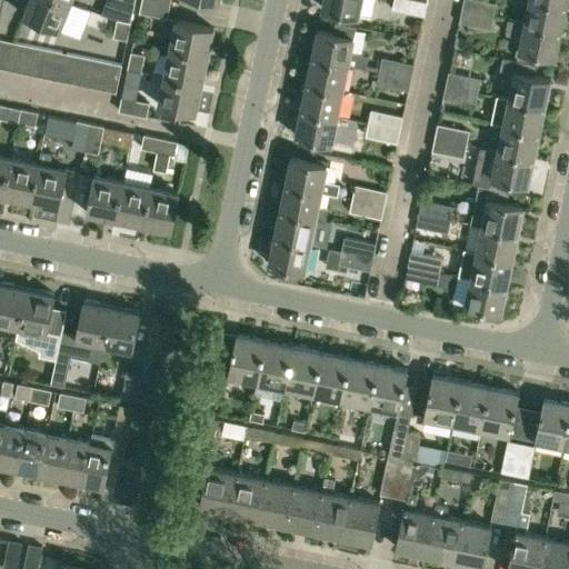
[(60,29),(71,2),(65,0),(29,0),(23,15),(60,29)]
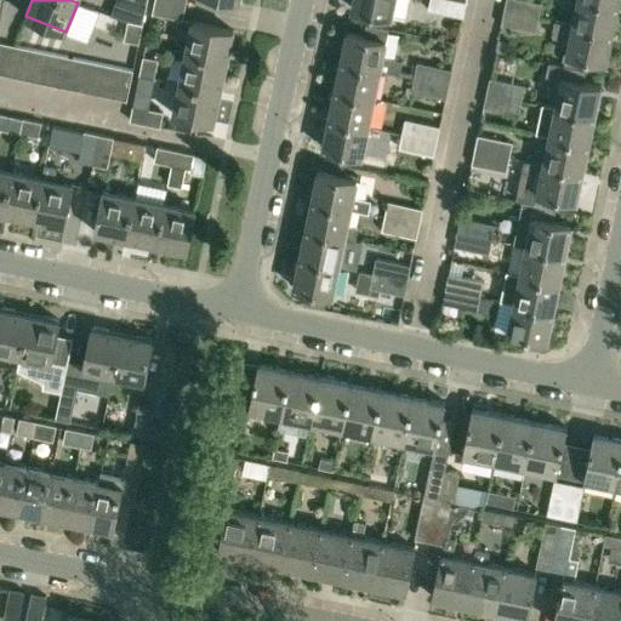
[(134,0),(132,9),(147,11),(148,0),(134,0)]
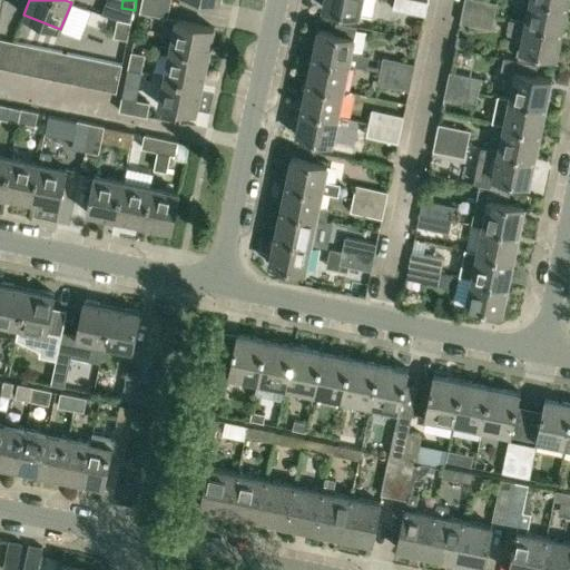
[(168,18),(170,5),(149,0),(143,0),(140,12),(168,18)]
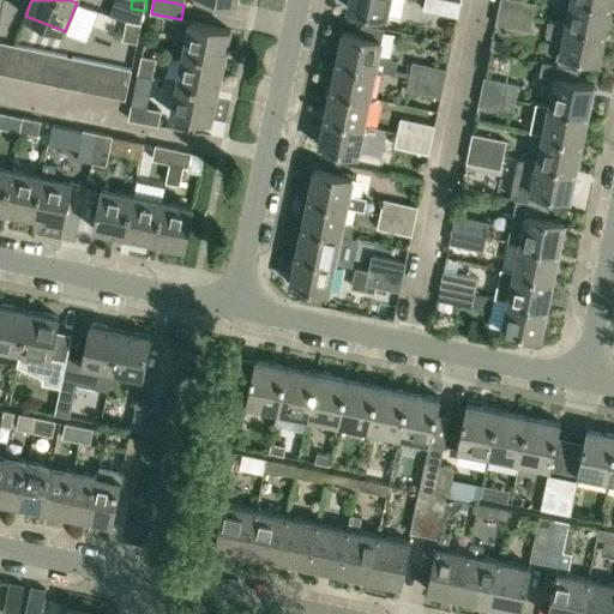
[(387,16),(390,0),(349,0),(348,8),(387,16)]
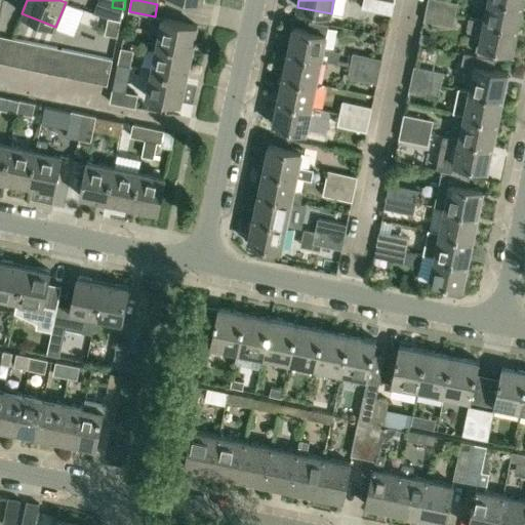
[(392,13),(395,1),(388,0),(363,0),(362,7),(392,13)]
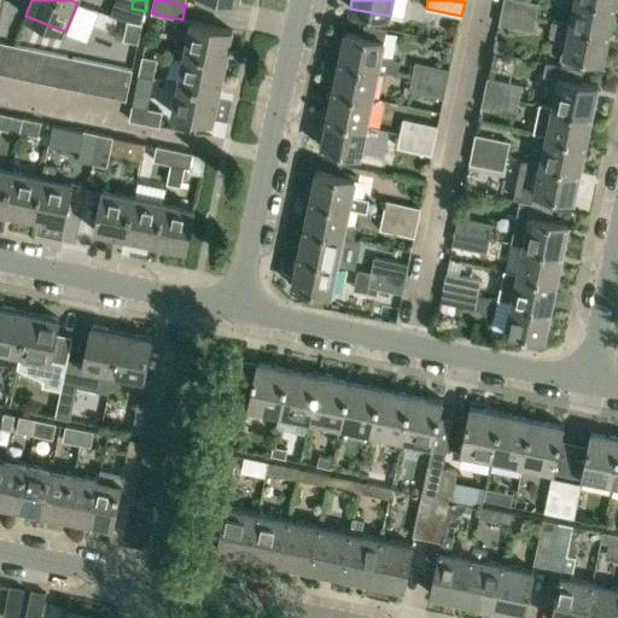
[(503,0),(502,10),(536,17),(540,3),(526,0),(503,0)]
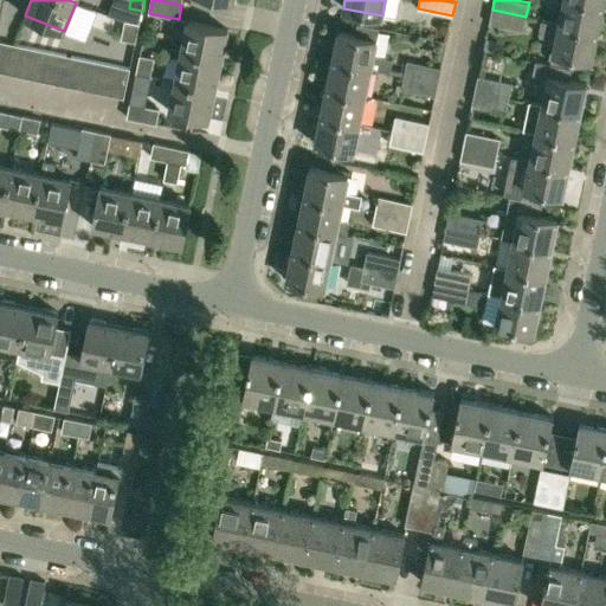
[(598,31),(604,4),(586,0),(563,0),(559,24),(598,31)]
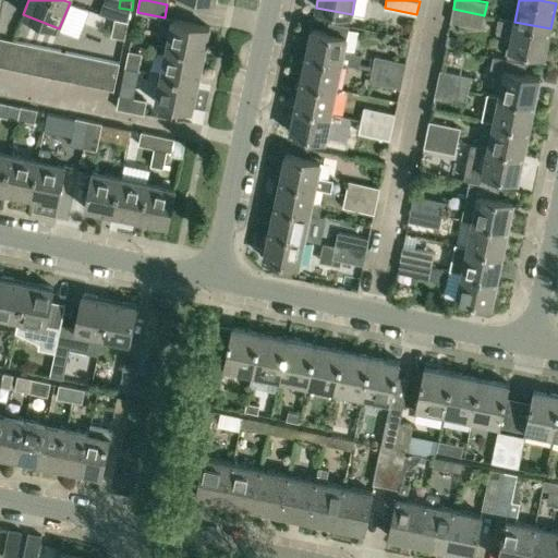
[(482,28),(484,15),(453,9),(450,22),(482,28)]
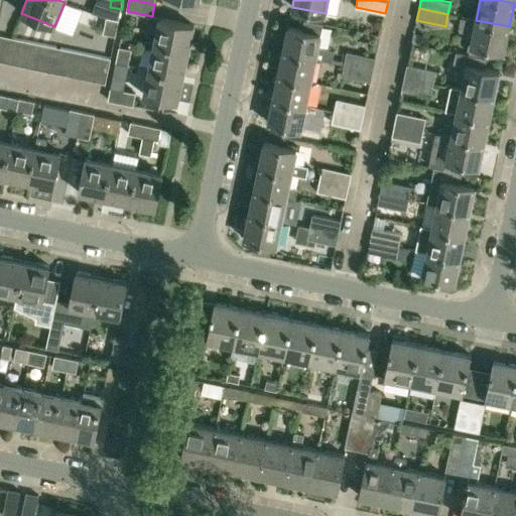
[(476,20),(461,16),(459,27),(474,30),(470,52),(487,55),(489,48),(504,51),(509,26),(476,20)]
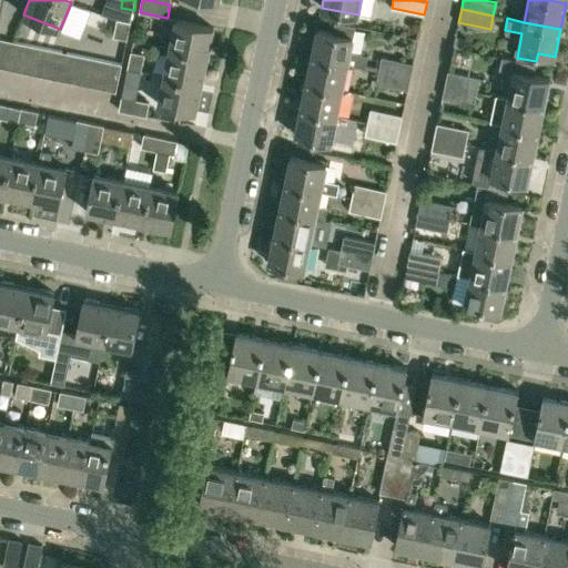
[(131,22),(118,19),(114,36),(128,39),(131,22)]
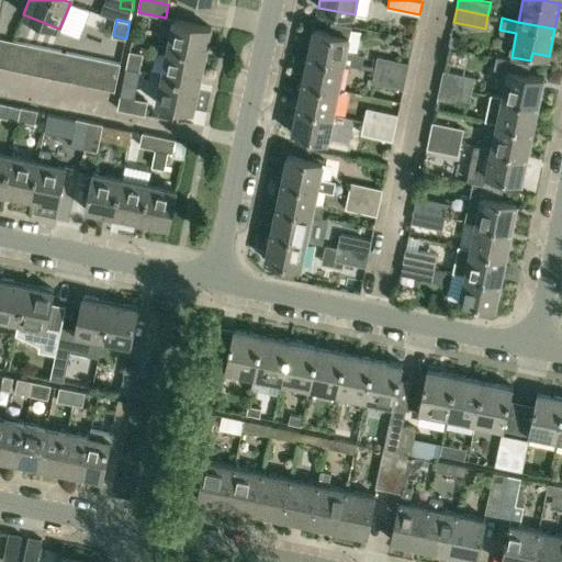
[(168,47),(205,55),(212,27),(173,20),(168,47)]
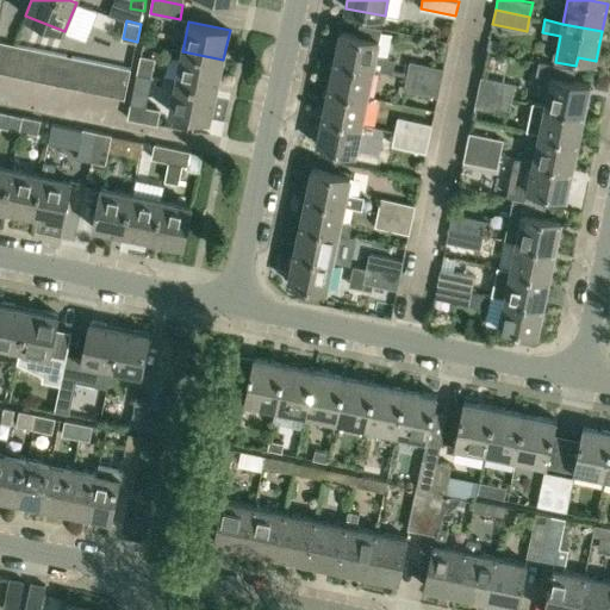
[(377,55),(381,27),(360,23),(358,35),(341,31),(335,60),(373,68),(392,73),(396,60),(377,55)]
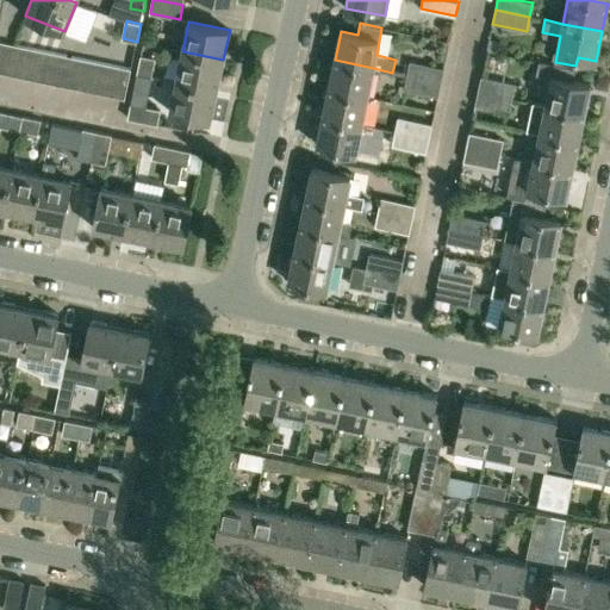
[(16,76),(23,47),(8,43),(2,73),(16,76)]
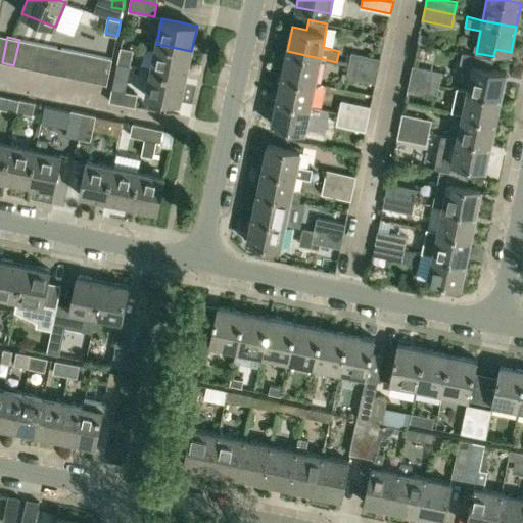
[(26,67),(31,42),(19,40),(13,65),(26,67)]
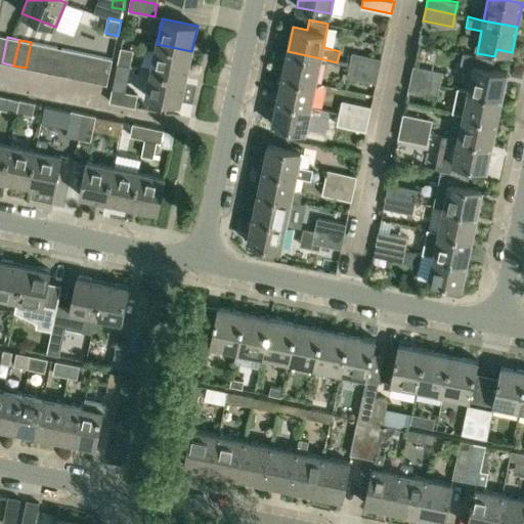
[(37,70),(42,45),(31,42),(26,68),(37,70)]
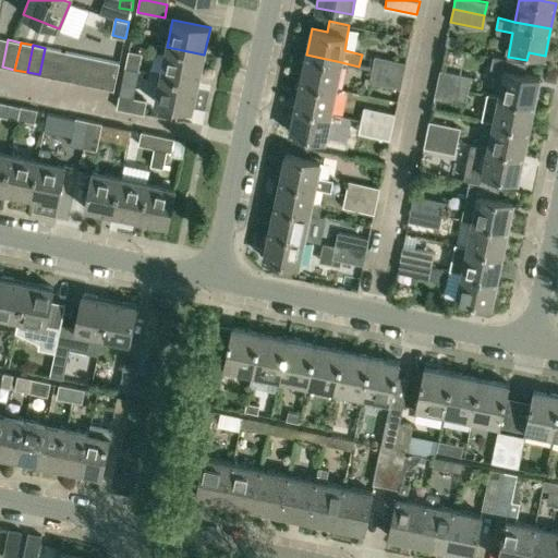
[(198,82),(204,55),(167,47),(161,74),(198,82)]
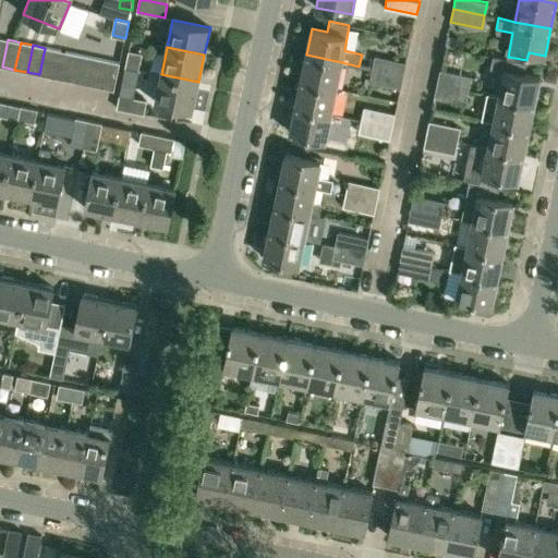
[(52,77),(58,50),(45,48),(39,74),(52,77)]
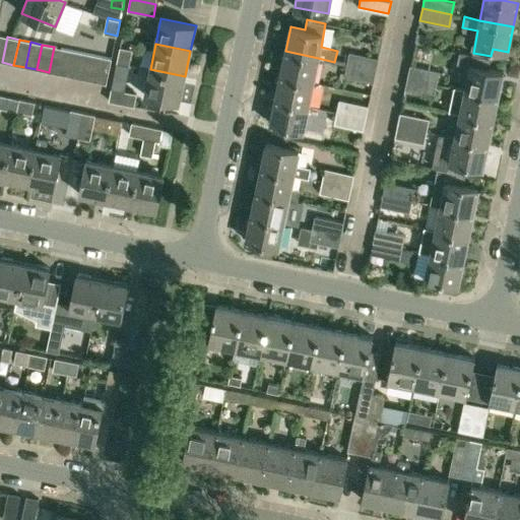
[(60,74),(65,49),(54,47),(49,72),(60,74)]
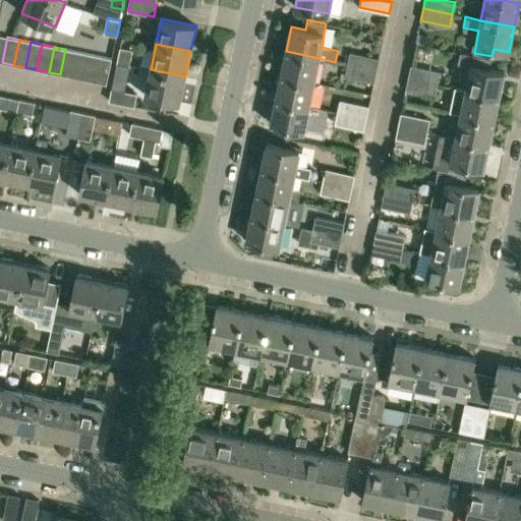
[(133,50),(121,47),(118,63),(130,65),(133,50)]
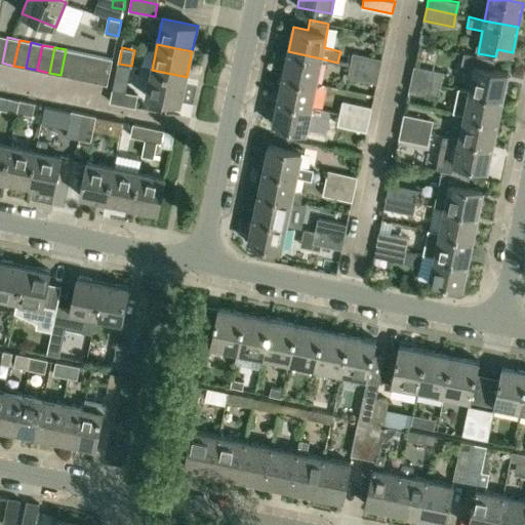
[(72,77),(77,52),(66,49),(61,75),(72,77)]
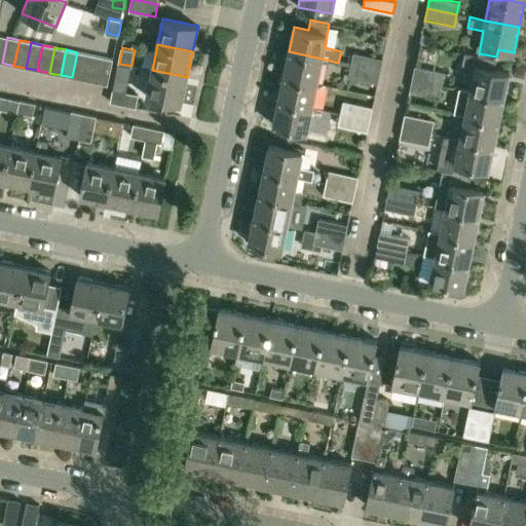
[(316,83),(322,59),(289,51),(284,76),(316,83)]
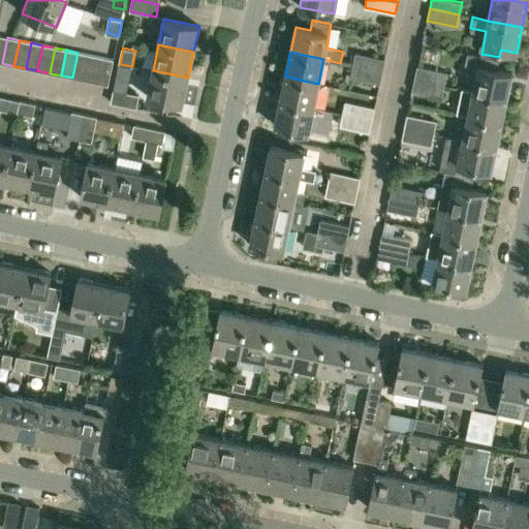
[(85,81),(90,55),(78,53),(72,78),(85,81)]
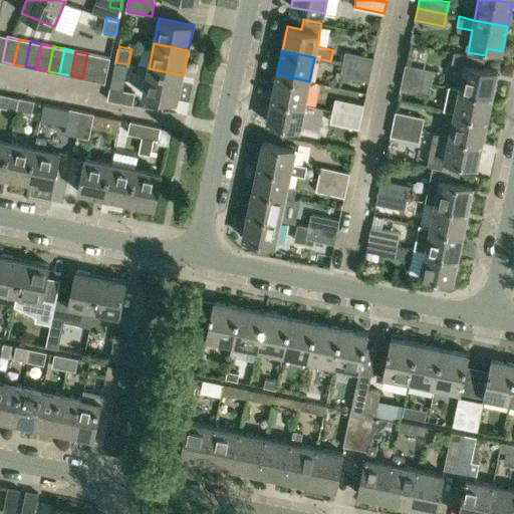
[(371,69),(374,57),(345,51),(343,63),(371,69)]
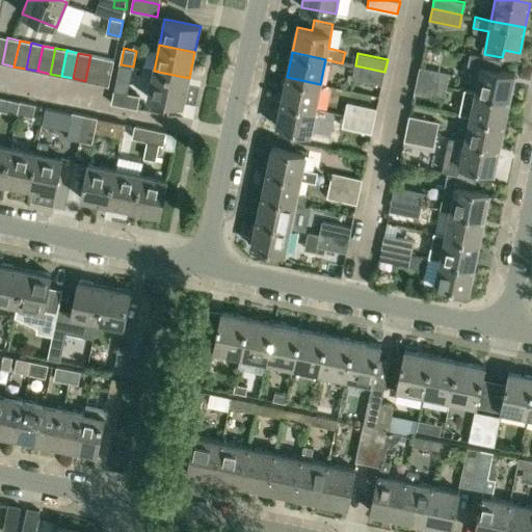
[(500,70),(502,59),(471,53),(469,64),(481,67),(476,91),(509,98),(514,73),(500,70)]
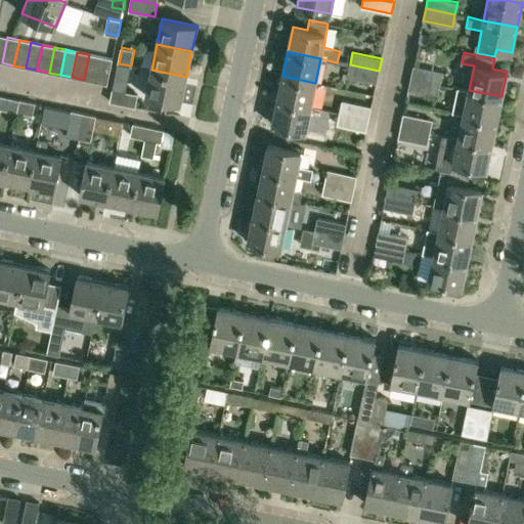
[(95,82),(100,56),(89,54),(84,80),(95,82)]
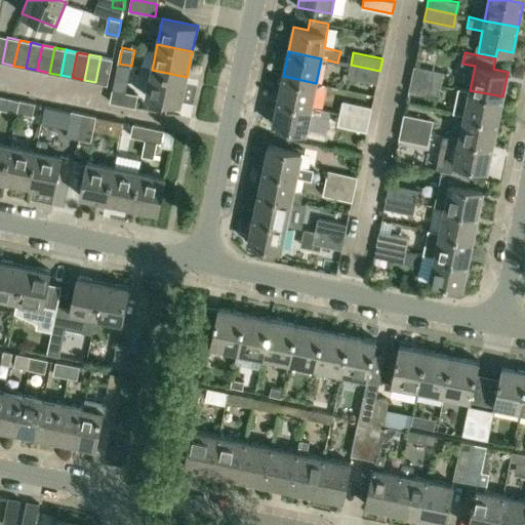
[(95,82),(108,85),(113,59),(101,56),(95,82)]
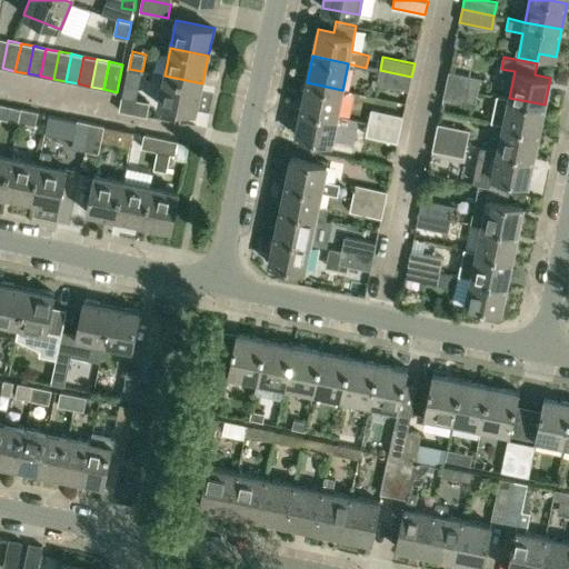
[(409,90),(411,77),(380,70),(377,83),(409,90)]
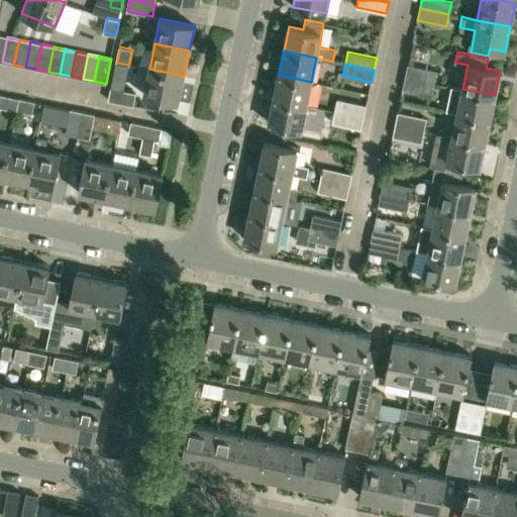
[(405,77),(434,83),(437,71),(408,65),(405,77)]
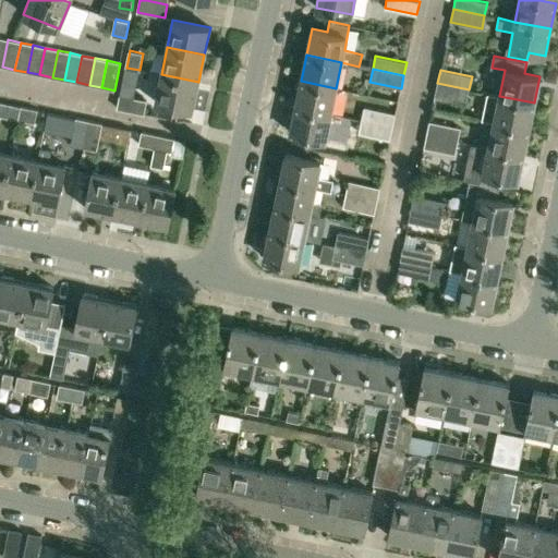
[(193,110),(198,82),(161,74),(156,102),(193,110)]
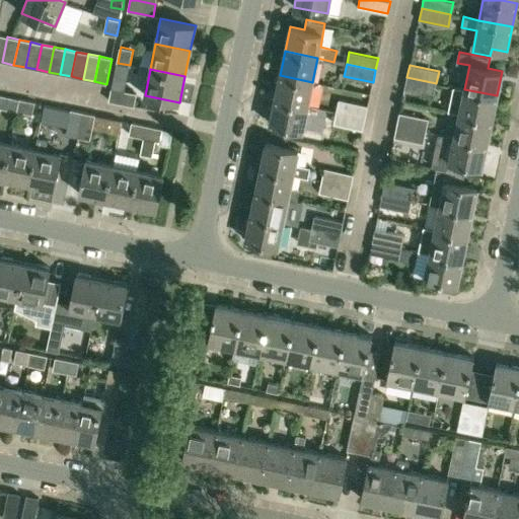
[(308,105),(312,82),(280,75),(275,98),(308,105)]
